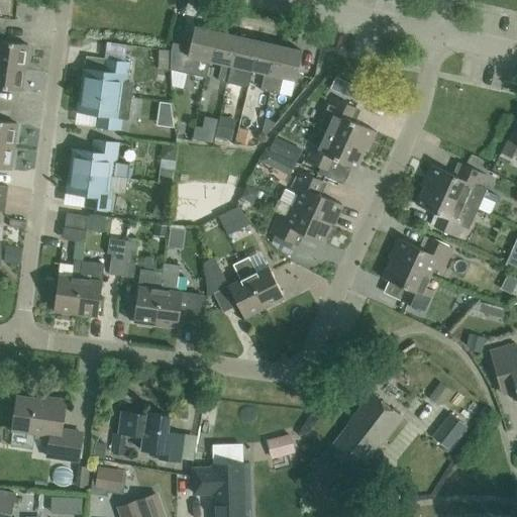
[(206,78),(216,31),(194,27),(190,46),(173,43),(171,53),(170,70),(206,78)]
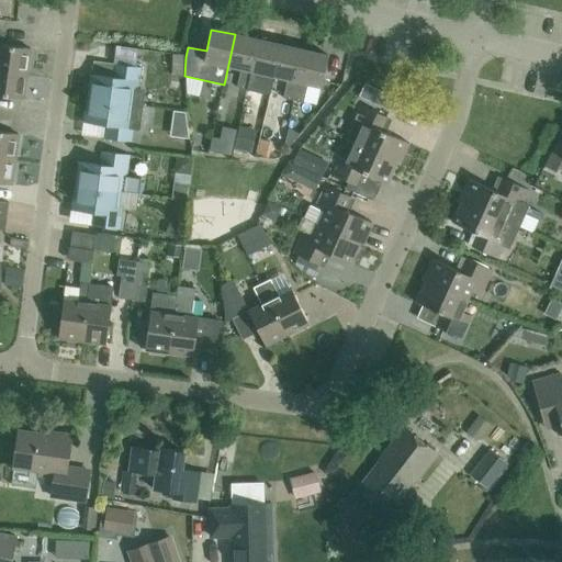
[(0,70),(26,75),(31,49),(0,44),(0,37),(1,32),(0,31),(0,70)]
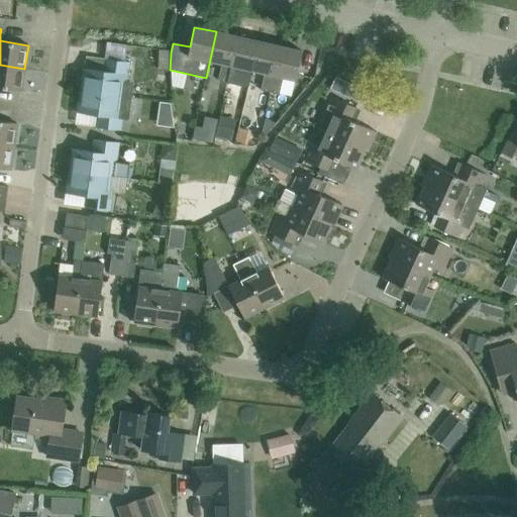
[(227,83),(237,36),(216,31),(206,78),(206,79),(210,62),(221,64),(217,81),(227,83)]
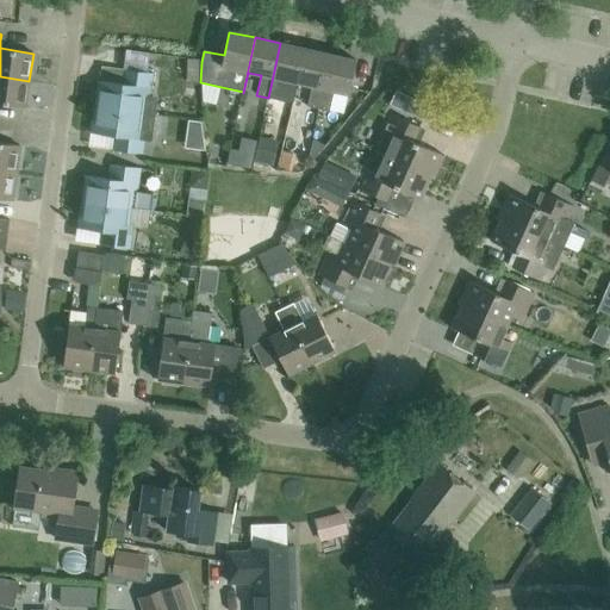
[(298,83),(305,49),(280,43),(268,98),(279,100),(284,81),(298,83)]
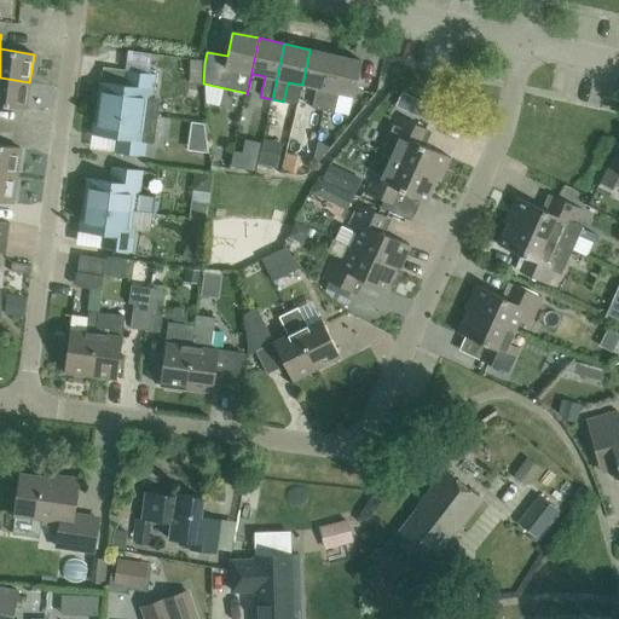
[(323,111),(335,56),(310,50),(302,85),(316,88),(311,108),(323,111)]
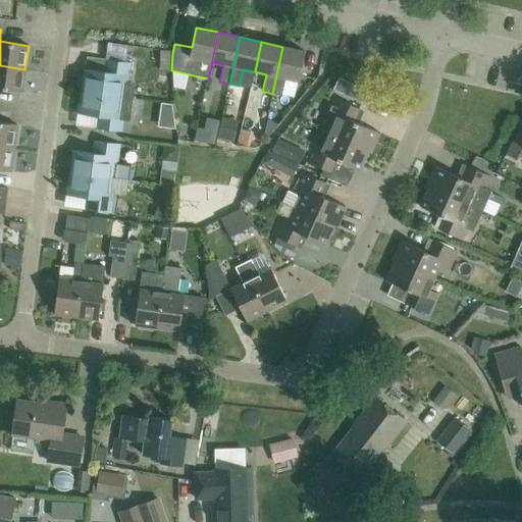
[(282,47),(272,94),(281,96),(285,79),(298,82),(305,52),(282,47)]
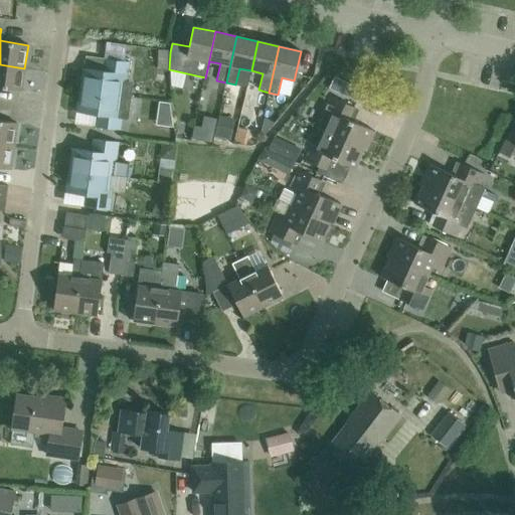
[(80,84),(79,91),(118,96),(125,97),(129,62),(105,59),(103,71),(83,68),(81,84),(80,84)]
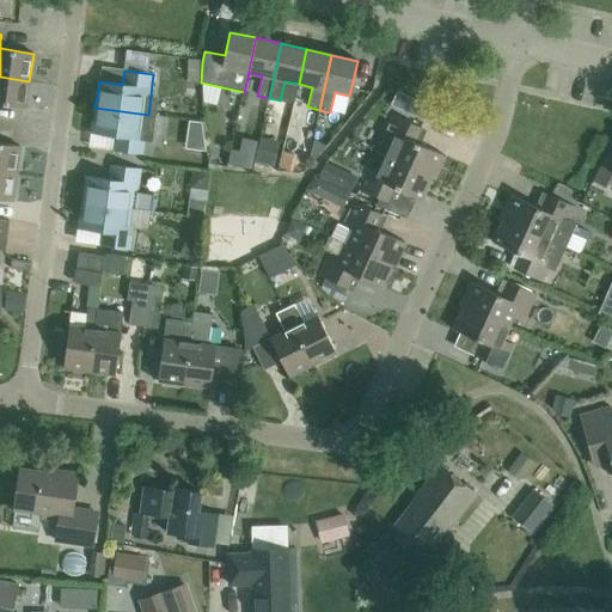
[(0,104),(25,109),(29,81),(0,77),(0,104)]
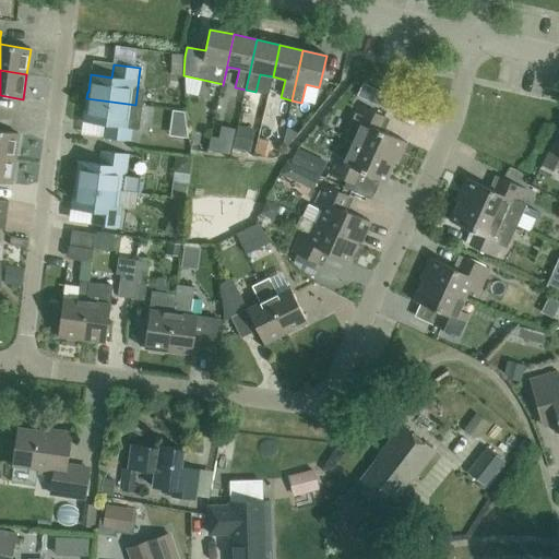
[(376,91),(370,104),(387,111),(393,98),(376,91)]
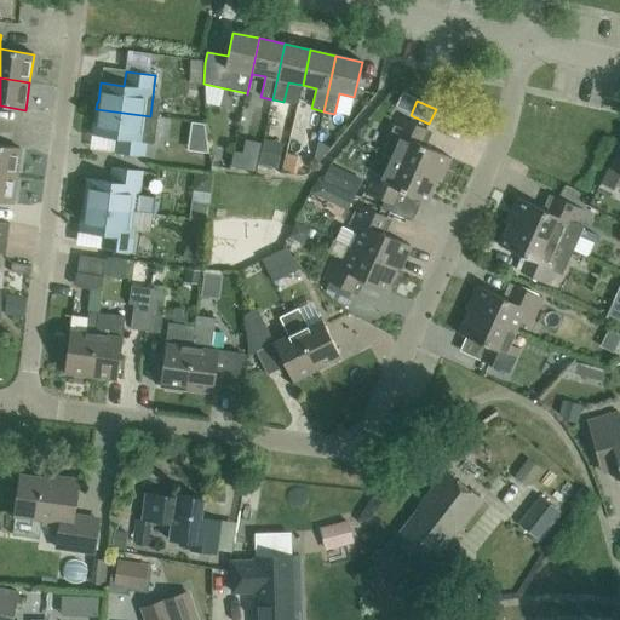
[(150,116),(142,115),(96,109),(92,136),(116,139),(114,154),(144,158),(147,143),(153,144),(156,118),(150,116)]
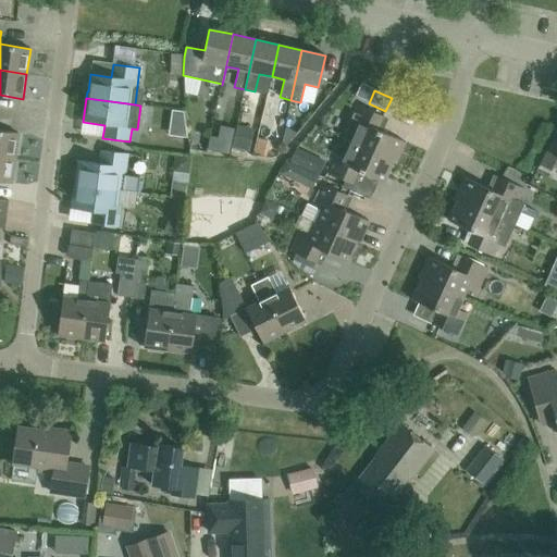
[(343,138),(351,143),(396,163),(406,143),(378,130),(383,116),(358,104),(343,138)]
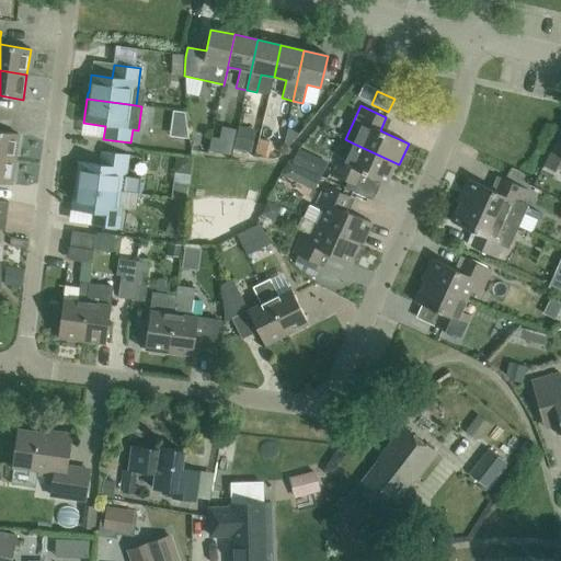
[(238,127),(233,149),(245,151),(251,130),(238,127)]
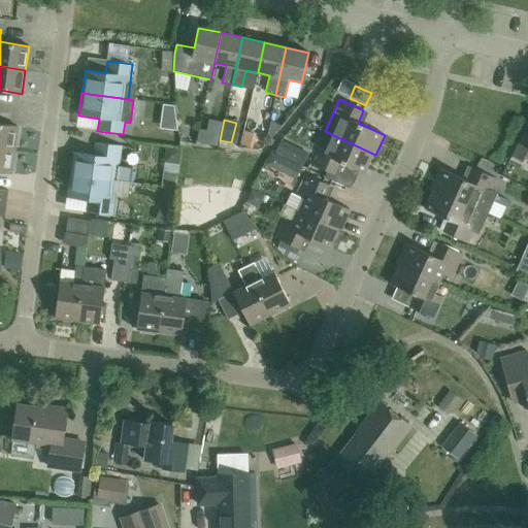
[(267,137),(269,138),(279,126),(271,122),(267,137)]
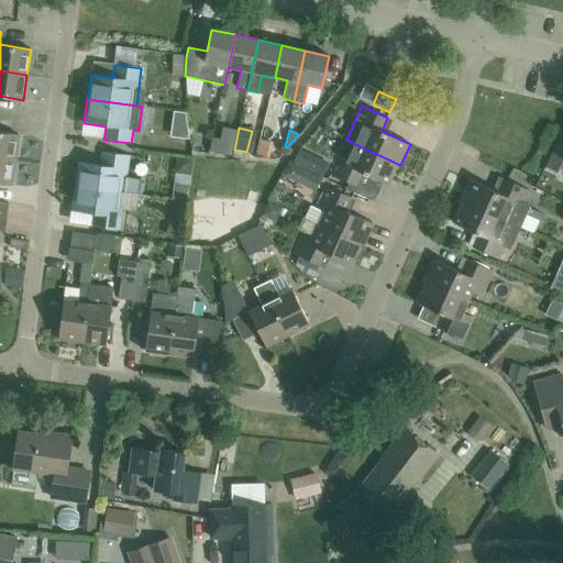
[(0,157),(14,161),(19,135),(0,132),(0,157)]
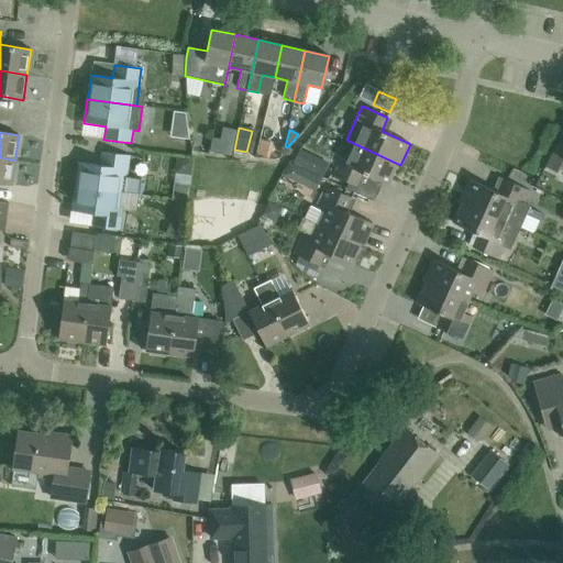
[(562,168),(562,132),(545,167),(558,173),(560,167),(562,168)]
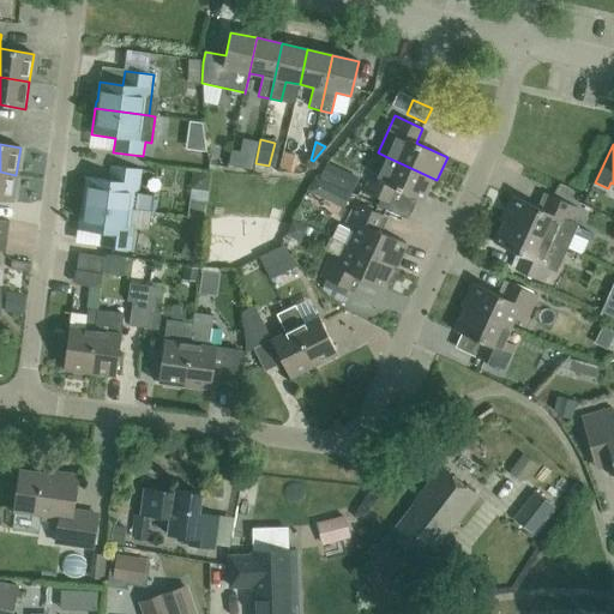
[(230,149),(227,163),(251,168),(253,154),(230,149)]
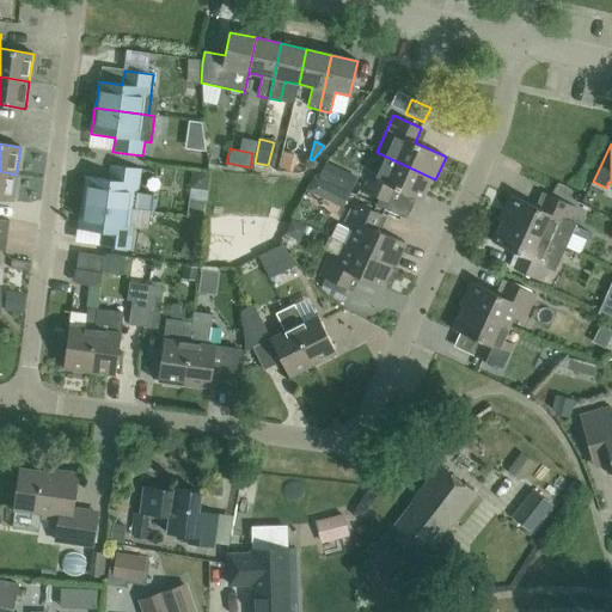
[(293,154),(283,152),(280,169),(288,171),(293,154)]
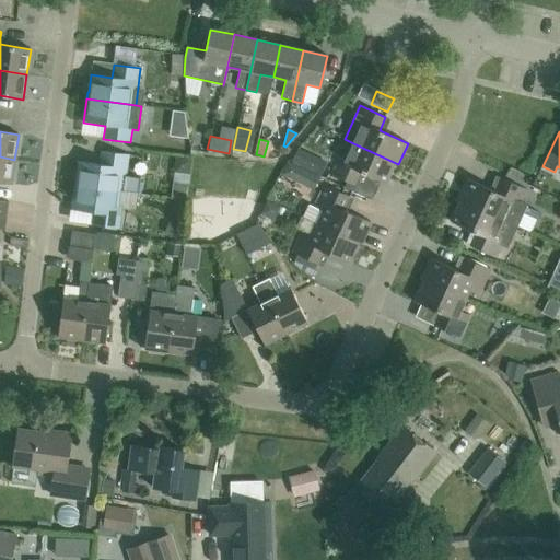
[(397,164),(398,164),(353,143),(348,155),(339,151),(328,174),(354,185),(360,172),(386,184),(395,163),(397,164)]
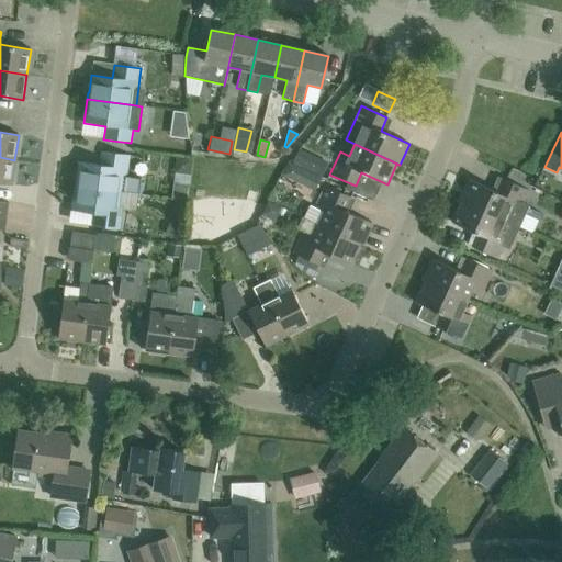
[(76,187),(117,192),(139,194),(141,179),(126,177),(130,156),(102,152),(100,165),(79,163),(79,164),(76,166),(75,177),(77,180),(76,180),(75,187),(76,187)]
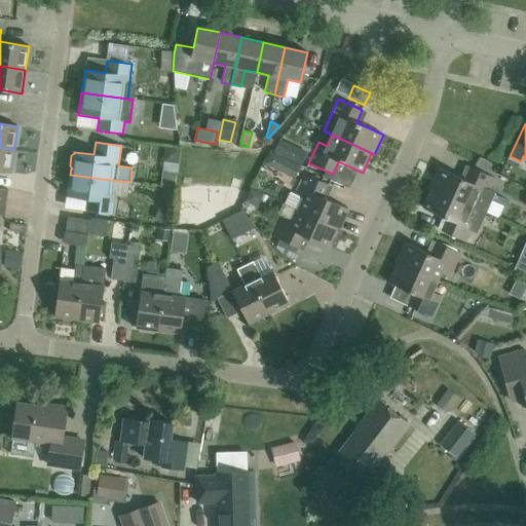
[(0,172),(10,174),(13,150),(0,147),(0,172)]
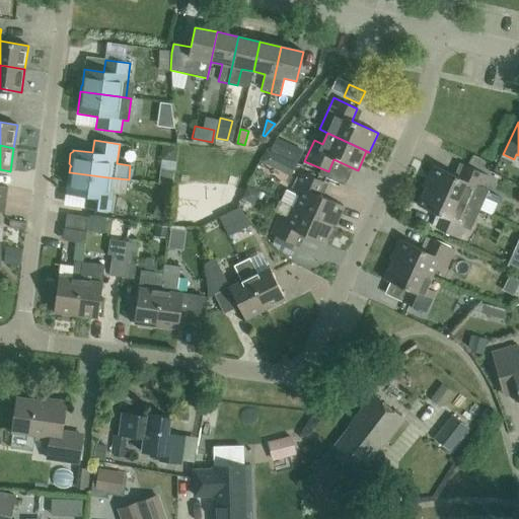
[(161,146),(160,157),(172,159),(174,147),(161,146)]
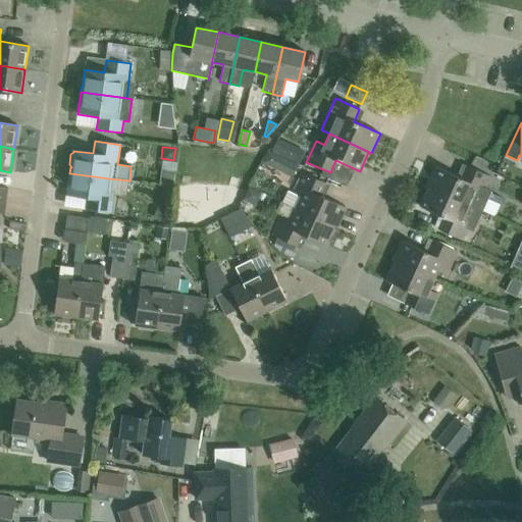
[(435,166),(426,186),(468,205),(482,211),(491,191),(485,189),(490,177),(467,166),(462,178),(435,166)]
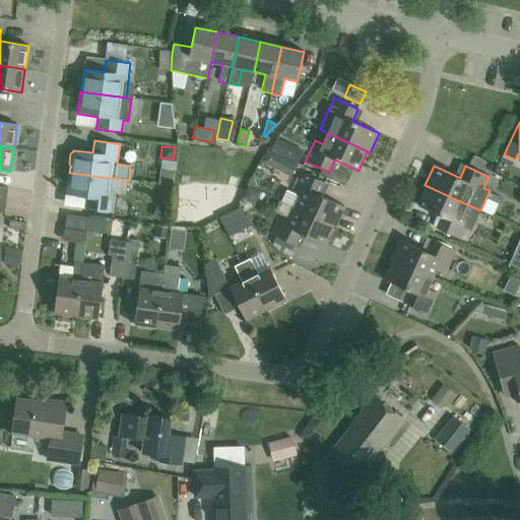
[(159,169),(157,183),(172,184),(173,171),(159,169)]
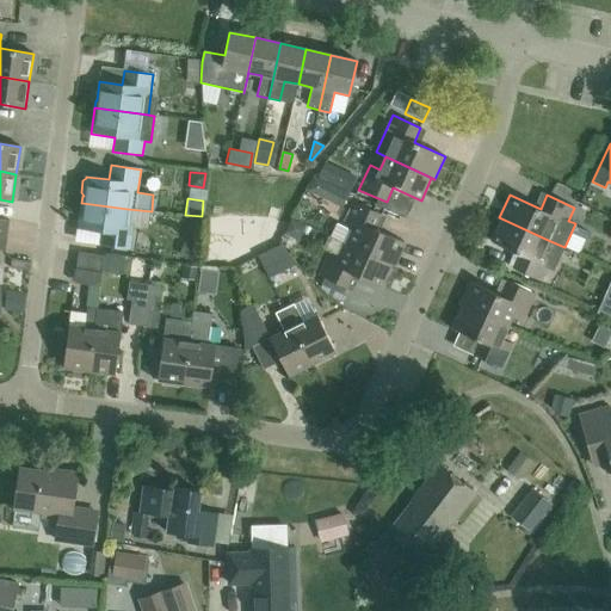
[(346,244),(395,266),(405,244),(374,229),(381,215),(353,202),(341,226),(352,230),(346,244)]
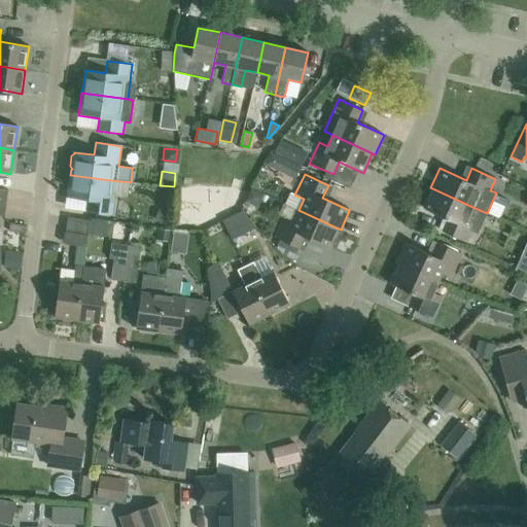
[(108,195),(110,180),(71,175),(71,176),(68,178),(67,188),(69,191),(68,191),(67,198),(88,200),(86,212),(112,216),(114,196),(108,195)]
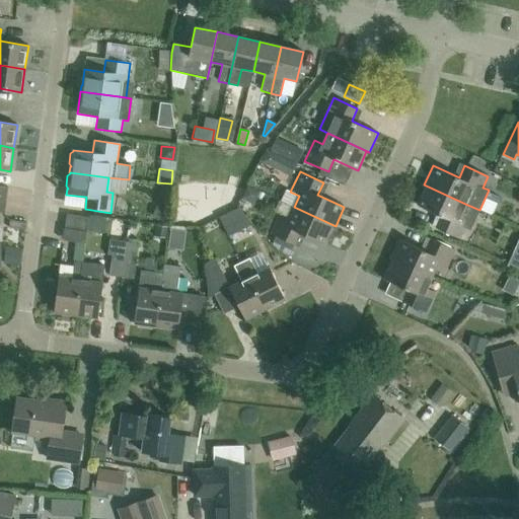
[(426,187),(418,206),(441,216),(436,228),(459,239),(464,228),(470,230),(479,210),(465,204),(424,184),(424,186),(426,187)]
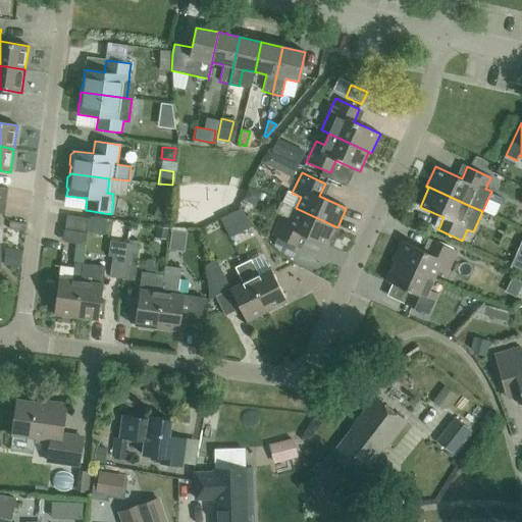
[(250,203),(256,201),(258,197),(256,192),(251,189),(245,201),(250,203)]
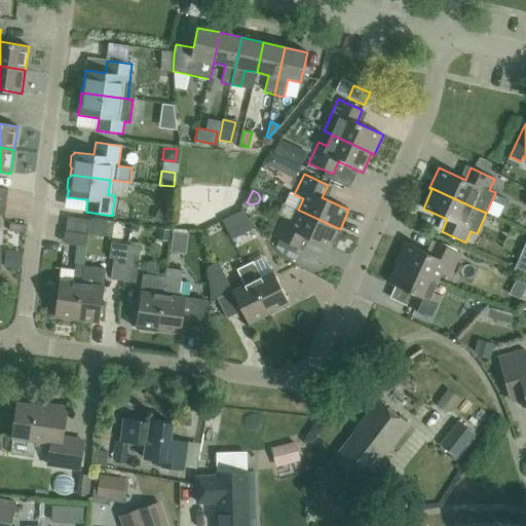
[(339,229),(340,229),(298,210),(293,221),(284,217),(274,237),(298,249),(304,236),(328,248),(337,228),(339,229)]
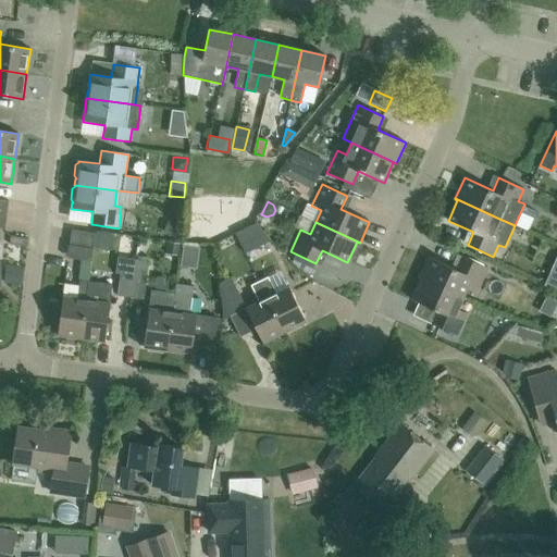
[(176,240),(183,229),(172,223),(166,236),(176,240)]
